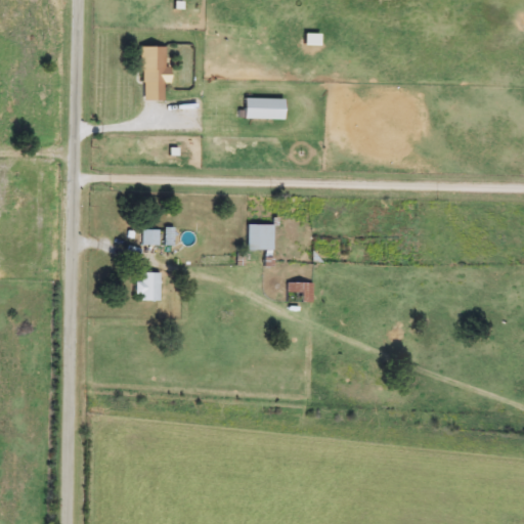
[(163,101),(141,101),(140,48),(165,47),(165,68),(171,68),(171,83),(163,83),(163,101)]
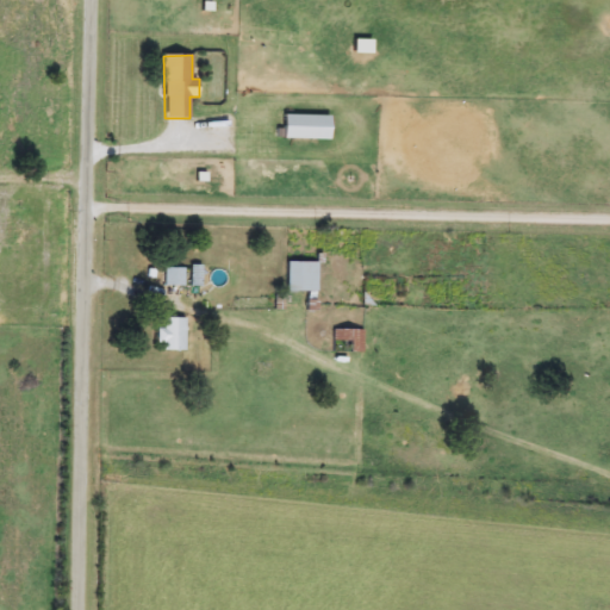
[(330,116),(330,141),(285,141),(285,116),(330,116)]
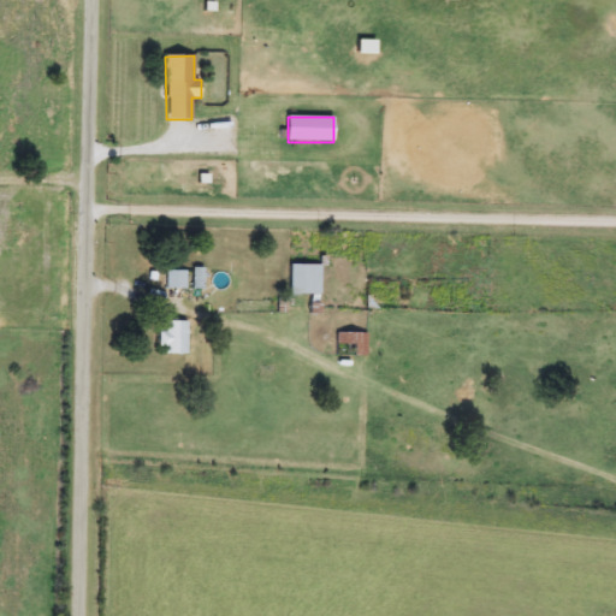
[(320,265),(320,295),(289,295),(290,265),(320,265)]
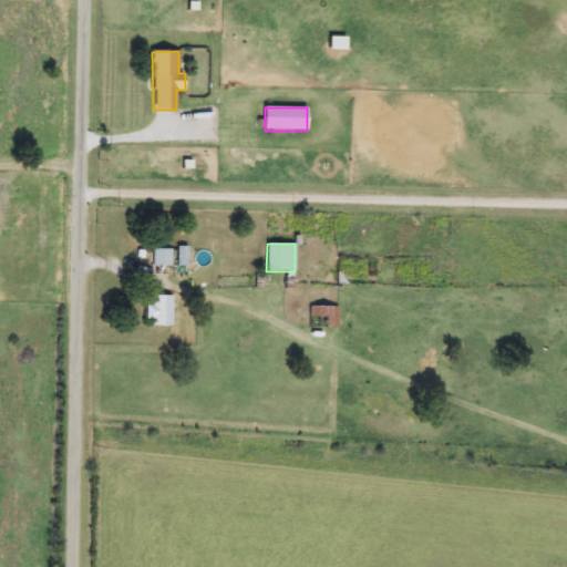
[(171,249),(171,265),(147,265),(147,249),(171,249)]
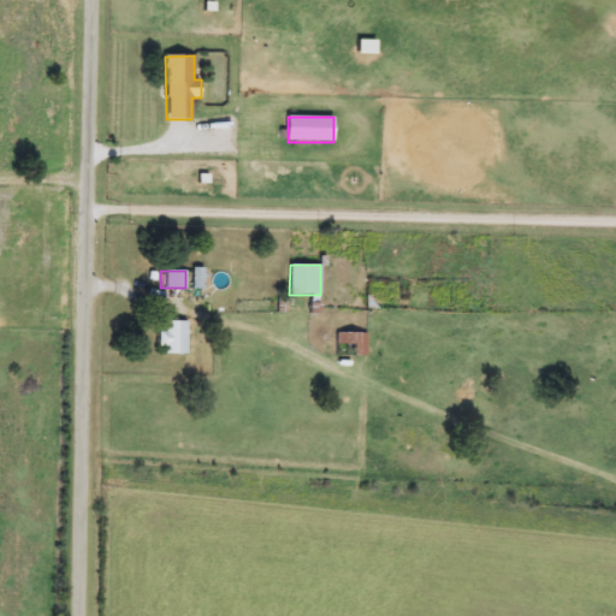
[(187,355),(161,355),(161,332),(165,332),(165,321),(187,321),(187,355)]
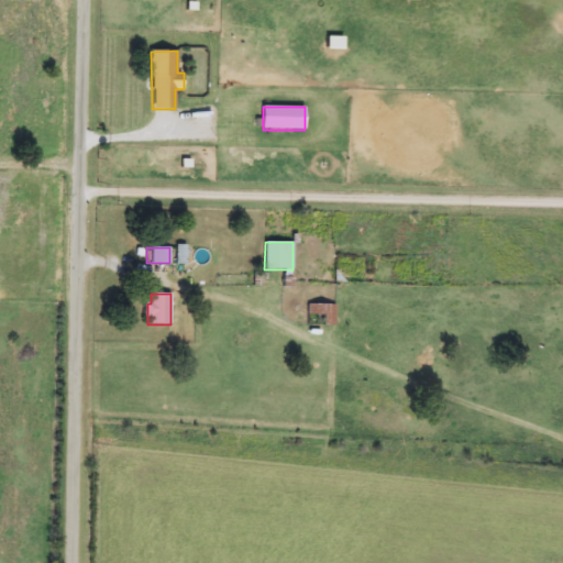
[(335,305),(335,326),(308,326),(308,305),(335,305)]
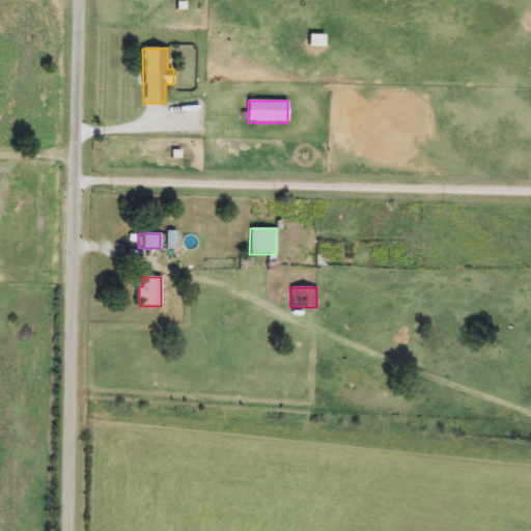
All buildings are outlined.
